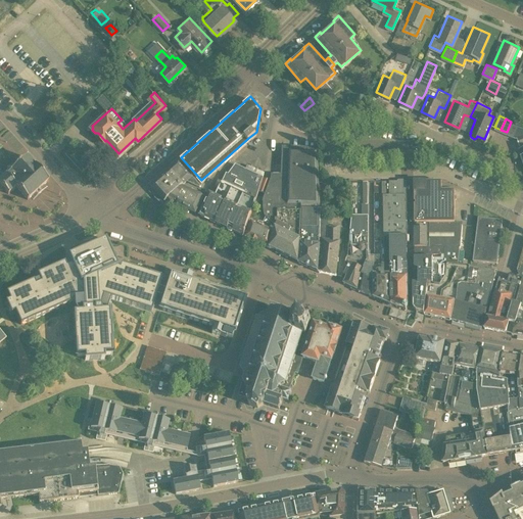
[(511,122),(507,132),(513,135),(518,124),(511,122)]
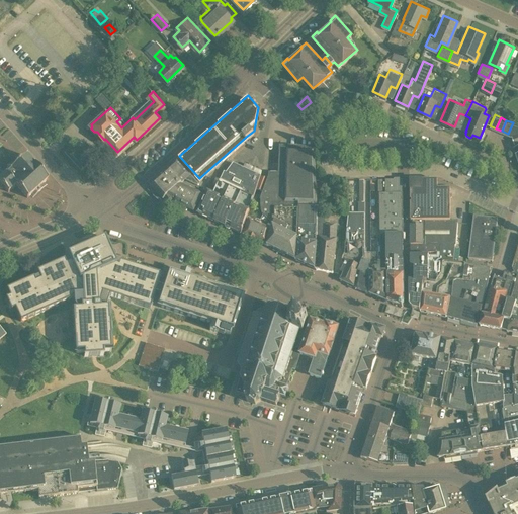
[(512,135),(517,132),(517,124),(513,122),(508,134),(510,135),(512,135)]
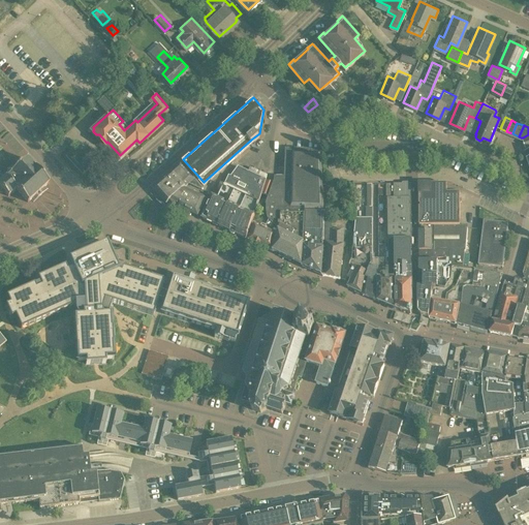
[(305,208),(323,208),(323,206),(320,150),(315,150),(291,149),(290,178),(274,177),(266,201),(267,202),(267,209),(268,215),(269,216),(269,217),(276,224),(272,247),(303,261),(303,263),(305,208)]
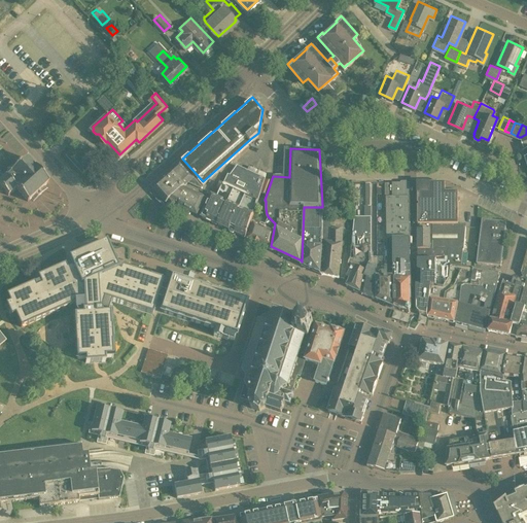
[(0,186),(3,186),(8,192),(15,185),(27,198),(48,179),(26,154),(6,173),(0,170),(0,169),(0,168),(0,186)]
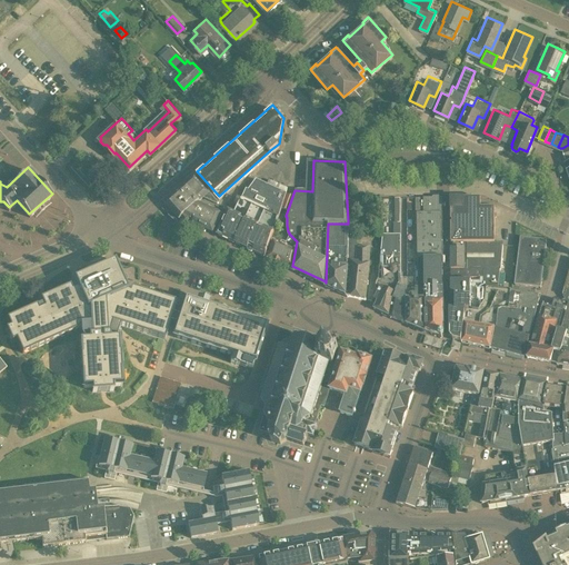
[(179,216),(209,189),(195,172),(165,199),(169,205),(179,216)]
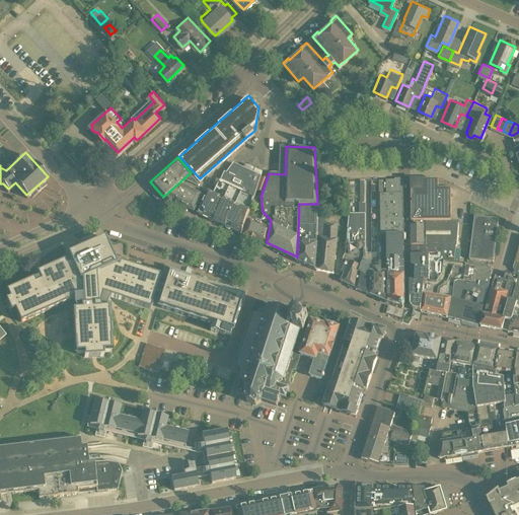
[(261,172),(233,160),(228,170),(226,169),(221,179),(218,177),(212,191),(209,189),(198,210),(241,231),(261,172)]
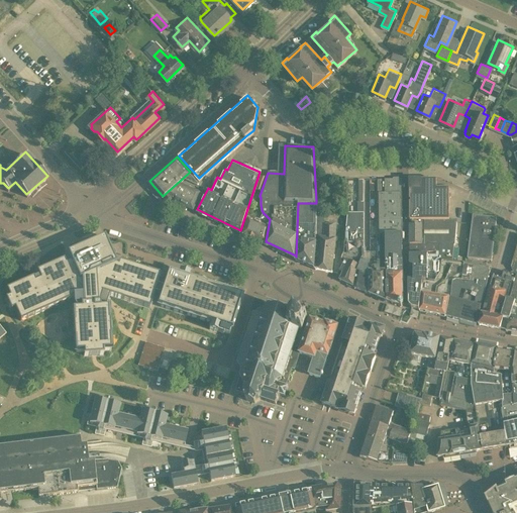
[(190,172),(163,196),(170,204),(175,199),(193,208),(204,186),(198,183),(199,182),(190,172)]
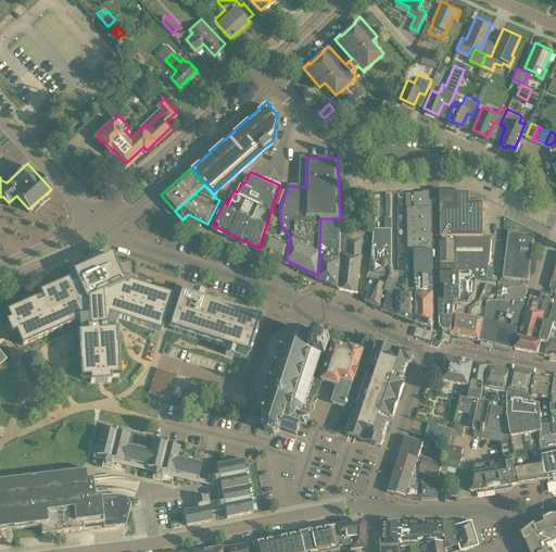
[(281,202),(287,188),(280,186),(275,200),(281,202)]
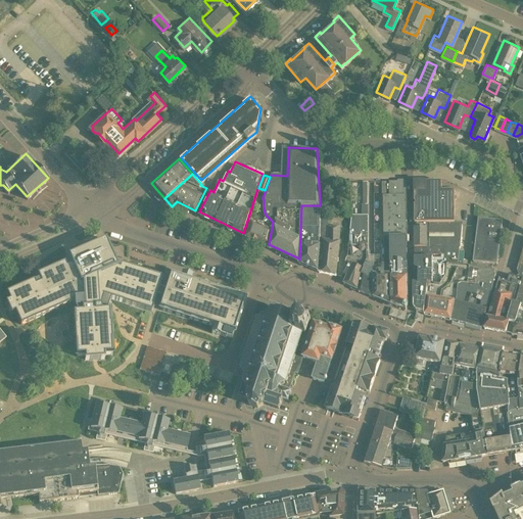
[(407,225),(406,179),(381,178),(382,192),(383,192),(383,251),(374,251),(368,251),(368,214),(351,214),(347,251),(344,257),(349,260),(344,271),(343,280),(405,308),(407,305),(406,225),(407,225)]
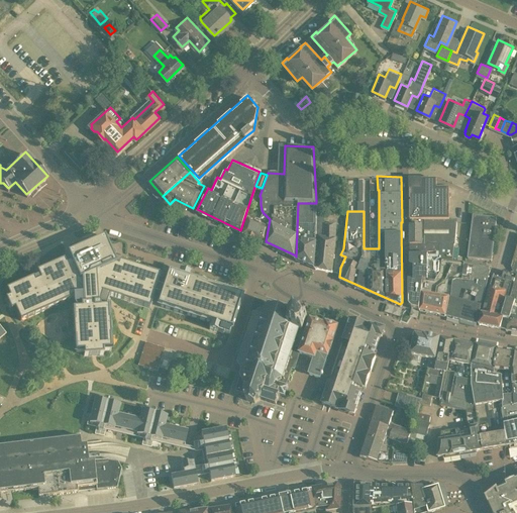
[(357,208),(365,208),(364,176),(351,176),(352,198),(357,198),(357,208)]
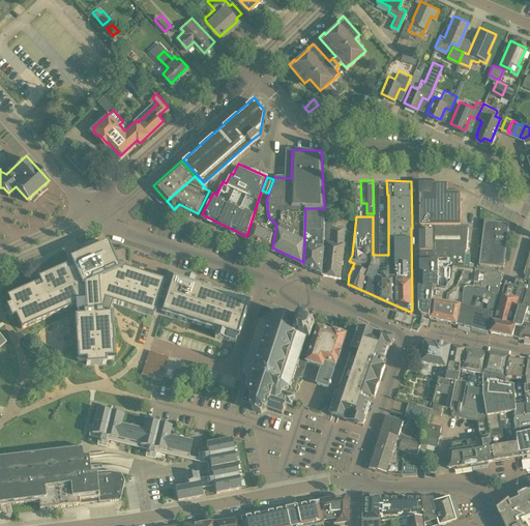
[(420,204),(419,225),(461,225),(461,190),(447,190),(447,180),(423,180),(420,184),(420,201),(421,201),(421,204),(420,204)]
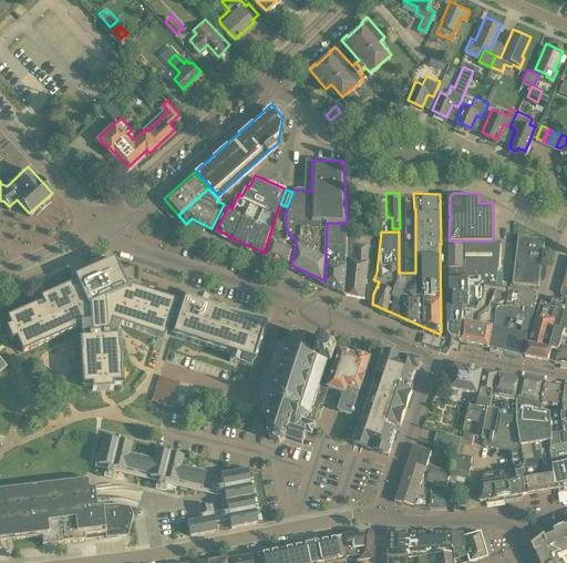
[(327,223),(325,282),(343,290),(347,262),(346,258),(347,223),(327,223)]
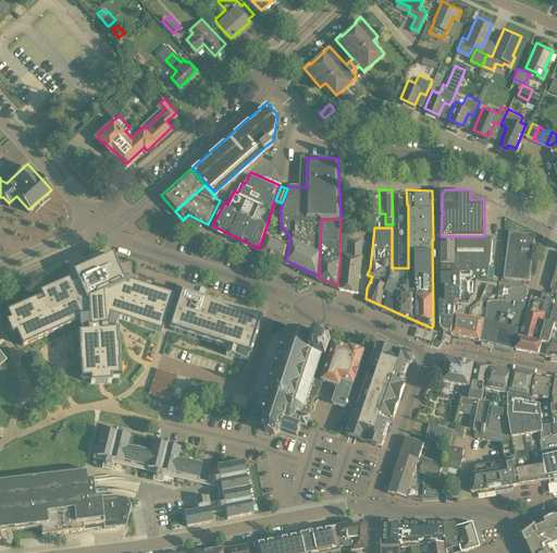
[(285,260),(286,260),(291,236),(283,229),(281,234),(275,232),(274,235),(268,232),(261,248),(285,260)]
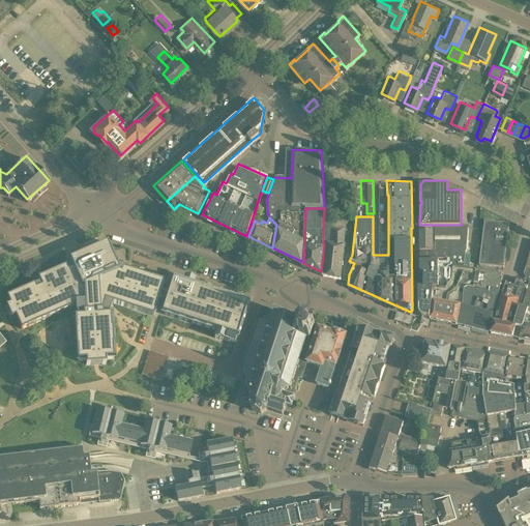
[(340,276),(343,249),(344,244),(344,242),(344,228),(332,227),(332,217),(325,217),(325,239),(323,273),(340,276)]
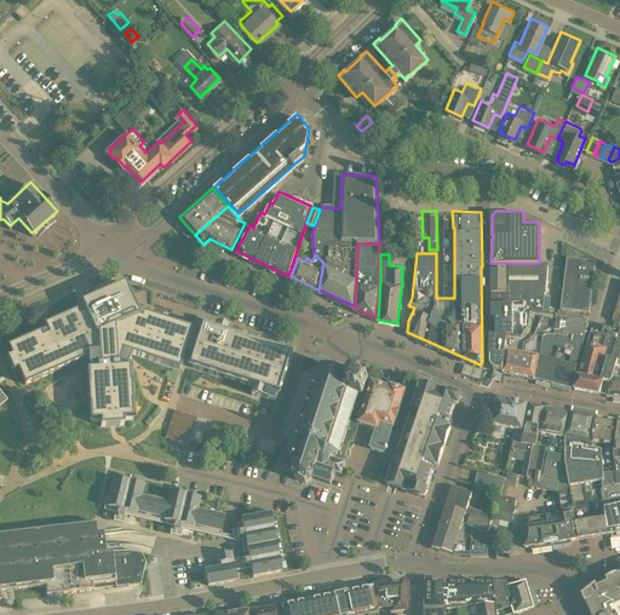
[(589,309),(595,258),(567,254),(561,306),(589,309)]
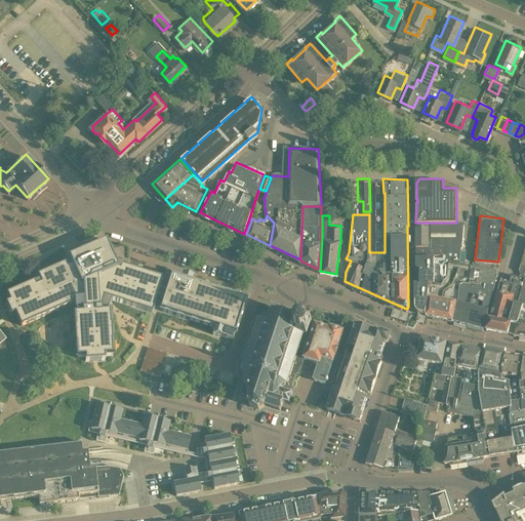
[(460,244),(460,246),(461,246),(463,223),(456,223),(415,223),(415,245),(415,252),(445,252),(446,243),(460,244)]
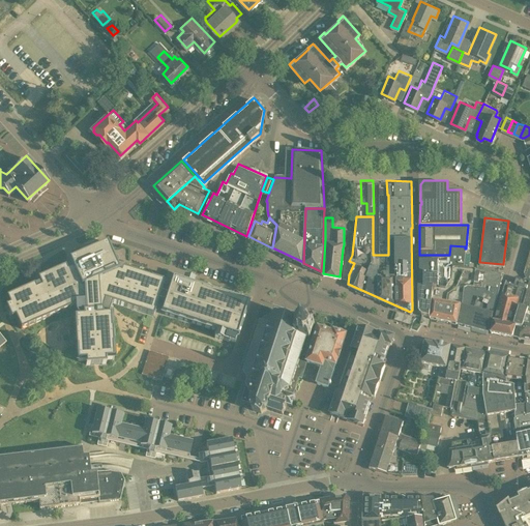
[(9,300),(5,302),(7,308),(8,310),(10,315),(15,313),(21,326),(74,302),(81,299),(85,309),(83,309),(83,313),(79,313),(75,314),(76,327),(75,327),(76,344),(77,344),(78,357),(86,357),(86,361),(93,361),(97,360),(106,360),(106,356),(113,355),(112,342),(113,341),(112,325),(111,325),(111,311),(107,312),(102,312),(102,308),(100,308),(105,296),(111,298),(112,299),(153,313),(158,296),(160,297),(165,299),(168,291),(163,289),(160,288),(165,278),(122,264),(121,268),(116,266),(118,266),(107,239),(84,250),(69,256),(70,260),(65,262),(38,274),(39,279),(34,281),(6,293),(9,300)]
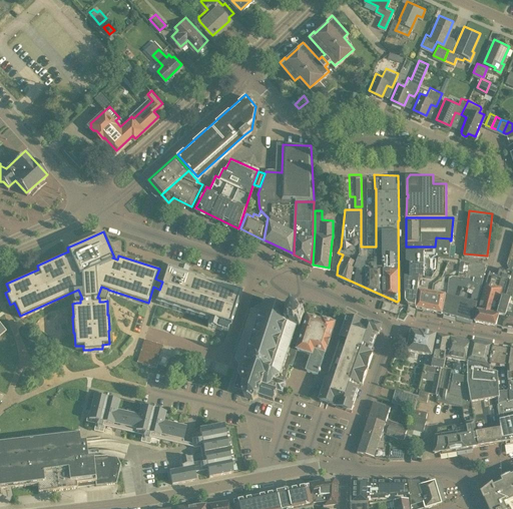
[(449,252),(450,240),(450,238),(436,237),(435,246),(435,248),(406,249),(407,276),(405,275),(406,298),(409,304),(418,306),(420,273),(435,276),(438,256),(448,256),(449,252)]
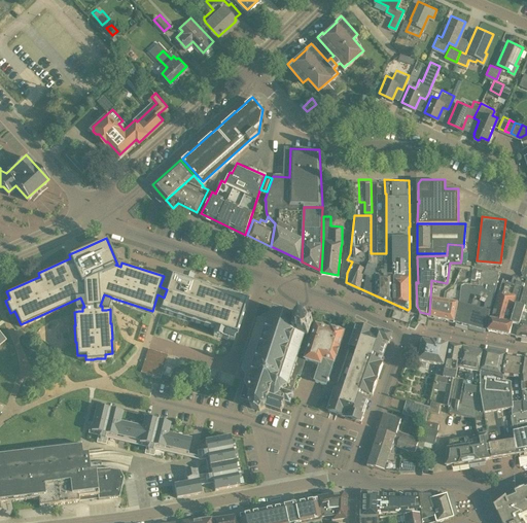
[(480,281),(495,284),(498,274),(482,270),(460,266),(460,263),(450,263),(447,283),(431,280),(429,314),(454,320),(458,300),(459,300),(460,283),(465,280),(479,283),(480,281)]
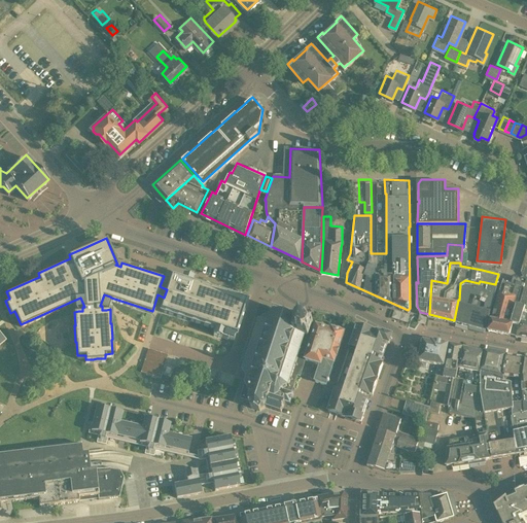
[(526,336),(526,306),(525,306),(526,297),(526,264),(522,263),(521,270),(523,274),(519,276),(513,274),(512,276),(512,275),(510,281),(520,285),(514,309),(511,321),(513,321),(511,328),(508,333),(519,335),(526,336)]
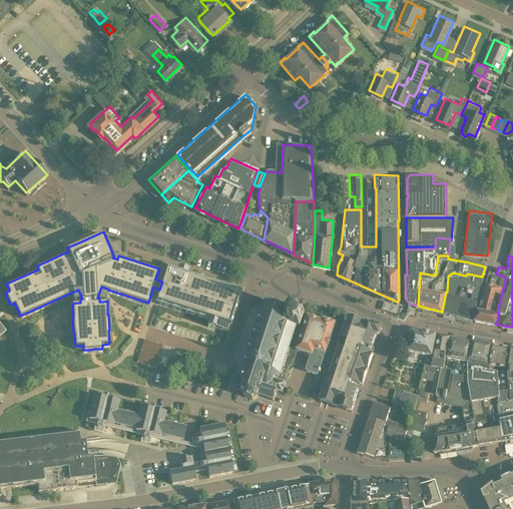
[(159,290),(156,300),(208,317),(206,324),(215,327),(216,326),(218,320),(228,323),(229,324),(239,290),(187,273),(188,269),(177,265),(176,270),(167,267),(162,282),(159,290)]
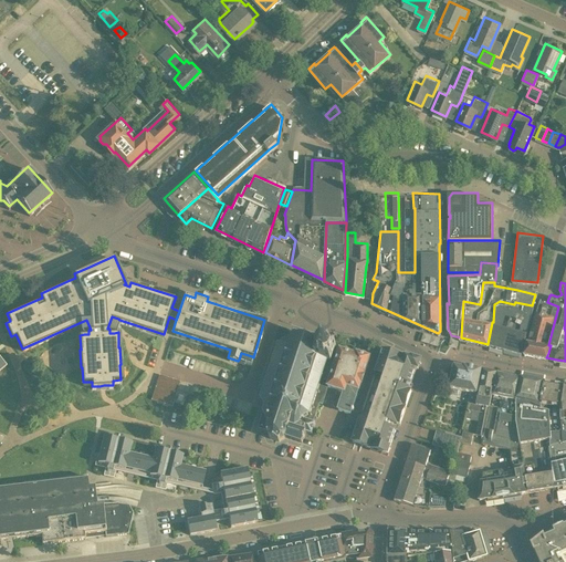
[(558,306),(547,302),(540,300),(524,353),(546,357),(548,353),(551,345),(548,345),(552,332),(558,306)]
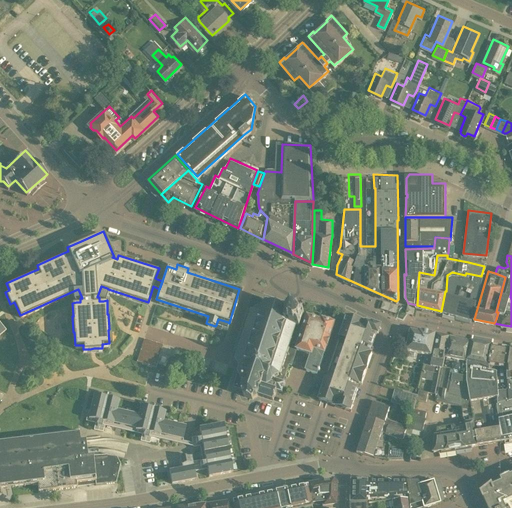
[(481,279),(481,276),(466,273),(465,275),(452,272),(447,275),(446,291),(445,291),(441,311),(463,316),(468,297),(471,283),(469,282),(470,276),(481,279)]
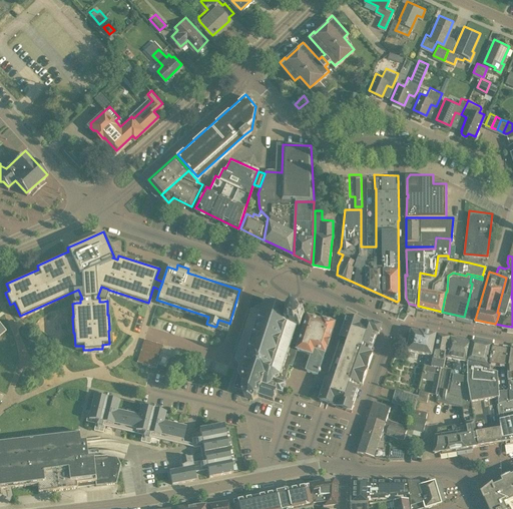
[(472,319),(482,280),(471,277),(470,283),(472,284),(469,298),(464,317),(472,319)]
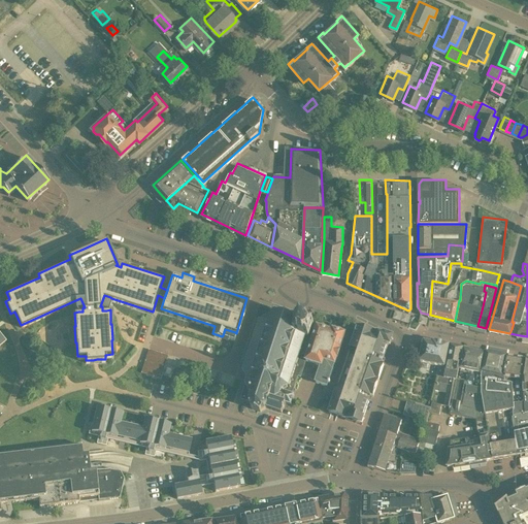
[(278,312),(275,310),(275,307),(274,307),(272,314),(267,313),(263,315),(262,318),(261,317),(260,315),(258,316),(260,319),(255,332),(253,331),(253,333),(255,333),(251,347),(249,346),(248,348),(250,348),(249,351),(248,350),(244,358),(246,359),(245,361),(243,361),(243,362),(244,362),(243,367),(240,369),(240,370),(242,369),(246,377),(240,395),(250,398),(252,404),(259,407),(265,403),(281,408),(285,399),(291,401),(294,391),(287,389),(300,349),(302,349),(303,348),(300,347),(302,342),(304,344),(307,336),(304,335),(305,333),(309,334),(314,320),(299,315),(298,318),(293,316),(294,314),(292,313),(292,316),(281,312),(282,309),(279,309),(278,312)]
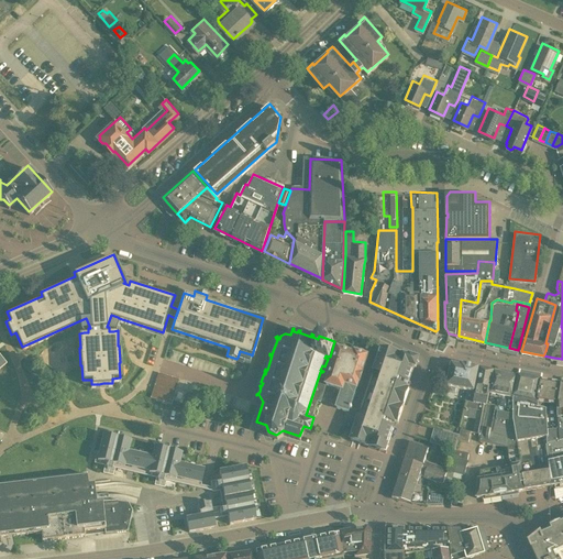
[(354,350),(339,344),(326,382),(342,387),(337,405),(348,408),(356,384),(359,379),(360,379),(363,370),(362,370),(368,352),(366,352),(365,349),(364,349),(363,348),(363,347),(362,347),(361,347),(356,349),(355,348),(354,350)]
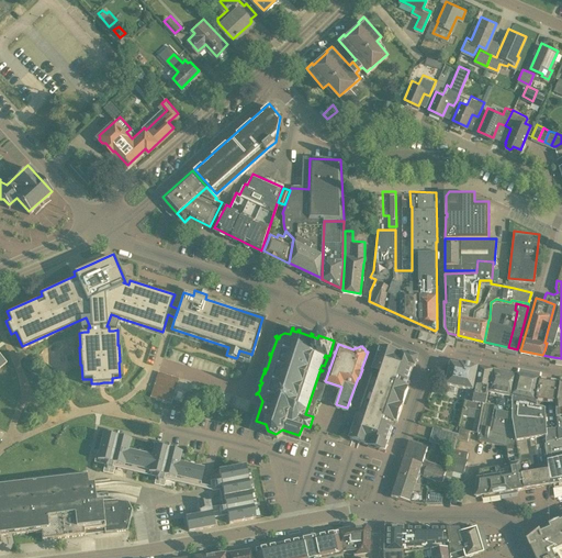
[(409,355),(381,345),(350,436),(379,446),(378,447),(385,449),(388,442),(386,442),(390,431),(385,430),(390,417),(396,420),(408,386),(402,382),(404,378),(407,379),(413,363),(414,364),(417,356),(409,354),(409,355)]
